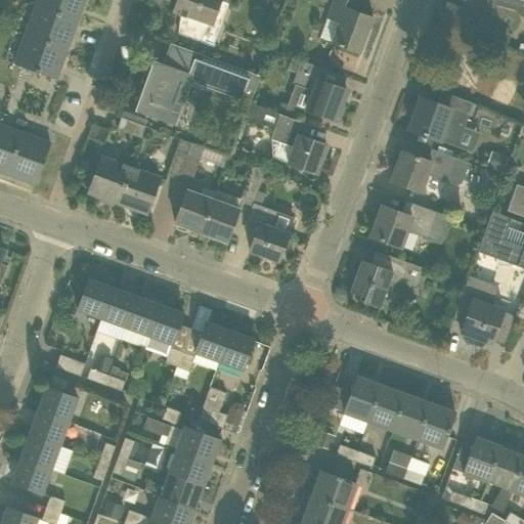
[(38,0),(36,6),(76,22),(84,0),(38,0)]
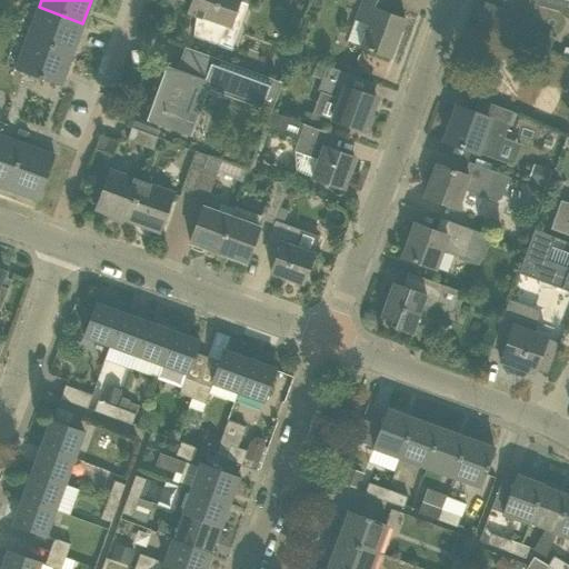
[(192,0),(189,11),(196,15),(193,37),(232,51),(232,48),(223,45),(239,0),(192,0)]
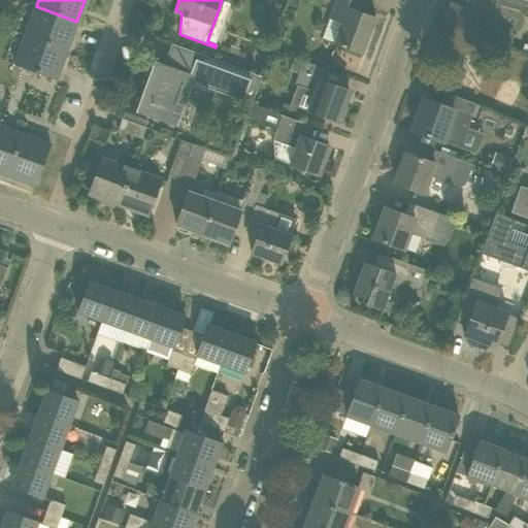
[(335,0),(329,20),(340,24),(333,43),(363,54),(376,18),(358,10),(362,0),(335,0)]
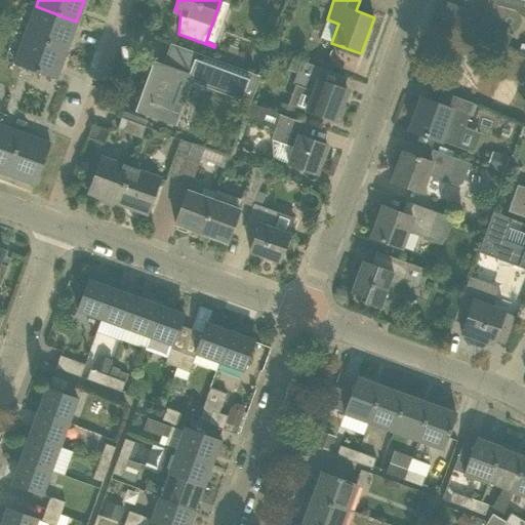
[(482,0),(486,5),(485,10),(495,13),(498,4),(498,0),(482,0)]
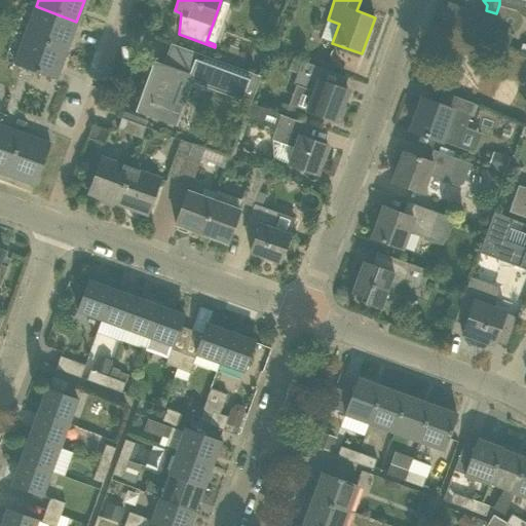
[(519,9),(525,6),(525,5),(525,0),(499,0),(499,4),(519,9)]
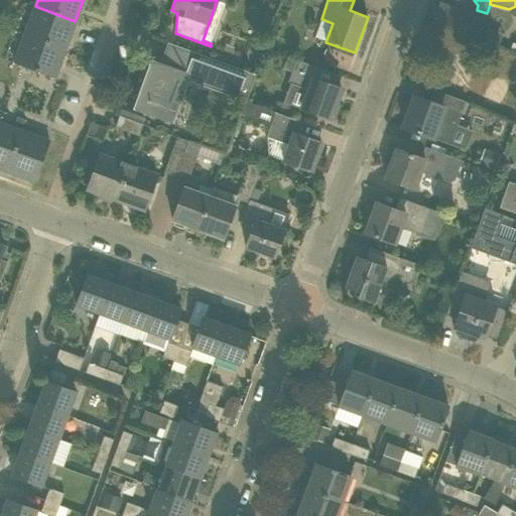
[(35,6),(25,34),(65,49),(75,21),(35,6)]
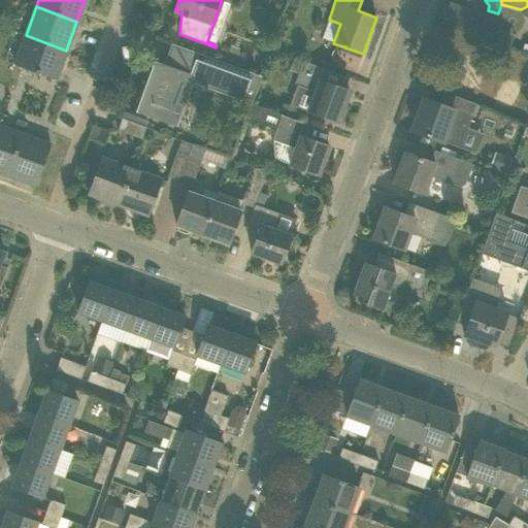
[(465,30),(489,39),(490,37),(493,28),(494,27),(484,24),(469,18),(465,30)]
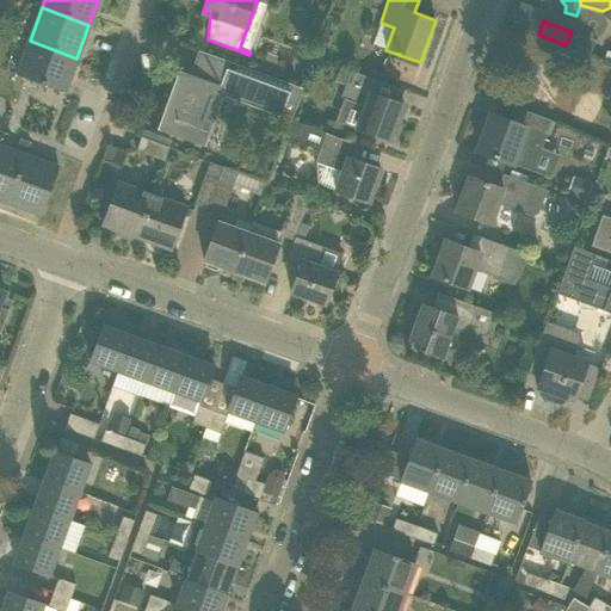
[(575,45),(579,35),(571,32),(567,43),(575,45)]
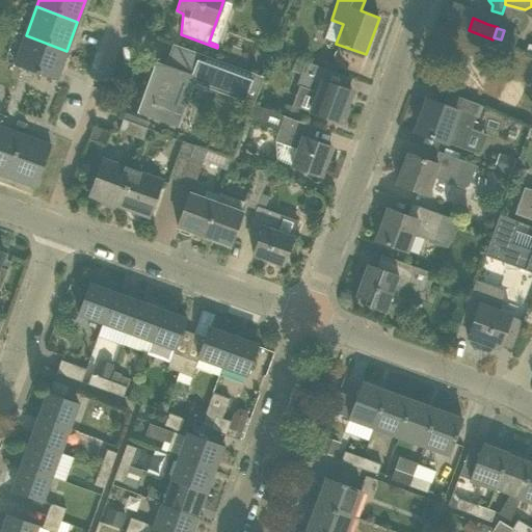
[(56,80),(67,51),(26,35),(15,65),(56,80)]
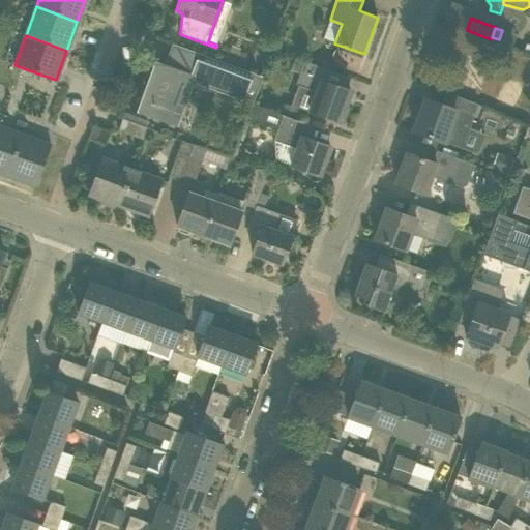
[(203,55),(172,43),(171,45),(177,47),(169,67),(150,61),(133,109),(169,122),(179,94),(186,97),(203,55)]
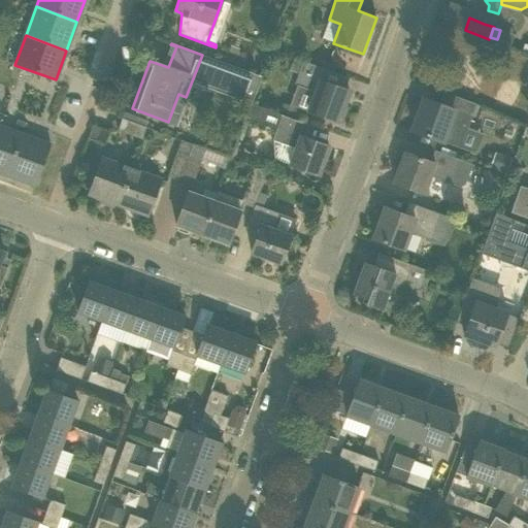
[(308,112),(338,122),(338,121),(342,123),(348,109),(343,107),(350,91),(324,81),(328,70),(302,61),(294,84),(316,92),(308,112)]
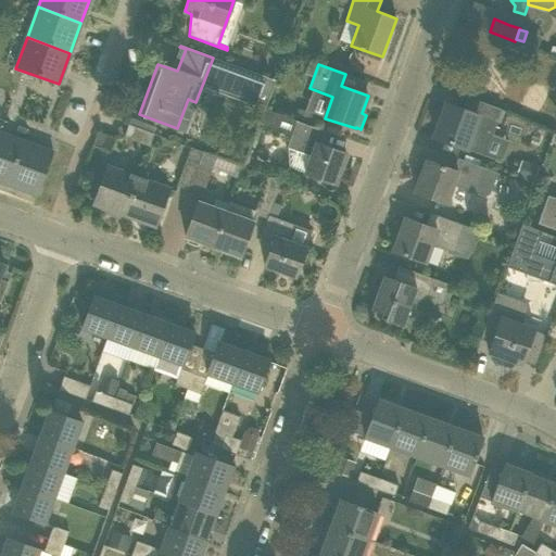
[(446,104),(434,138),(484,156),(502,110),(477,100),(471,113),(446,104)]
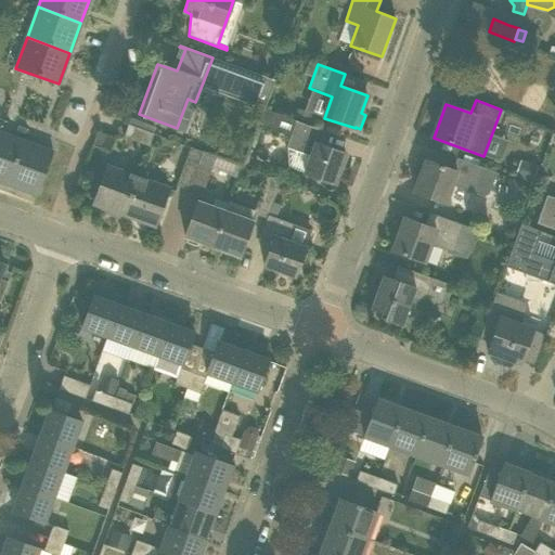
[(265,108),(258,126),(270,130),(276,113),(265,108)]
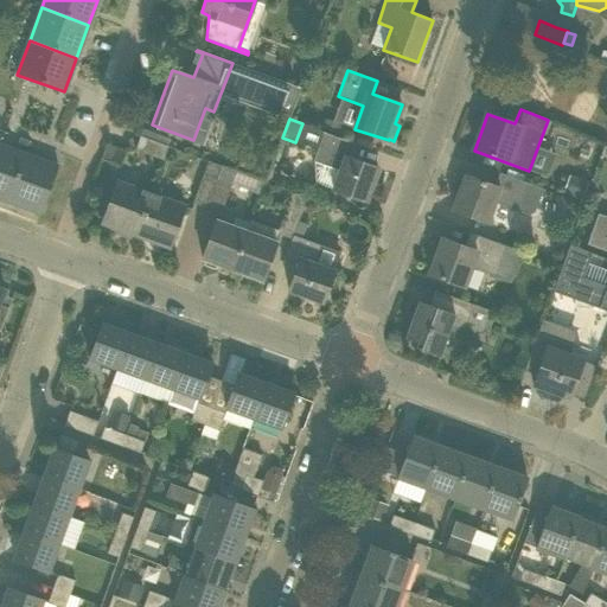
[(334,191),(365,202),(378,168),(349,159),(355,144),(325,133),(314,161),(342,172),(334,191)]
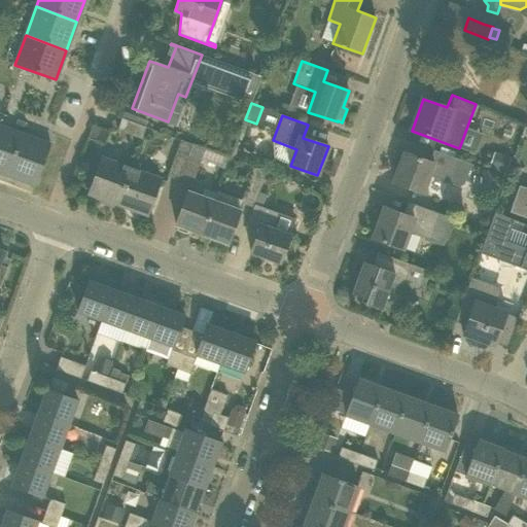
[(146,127),(123,117),(117,130),(142,139),(146,127)]
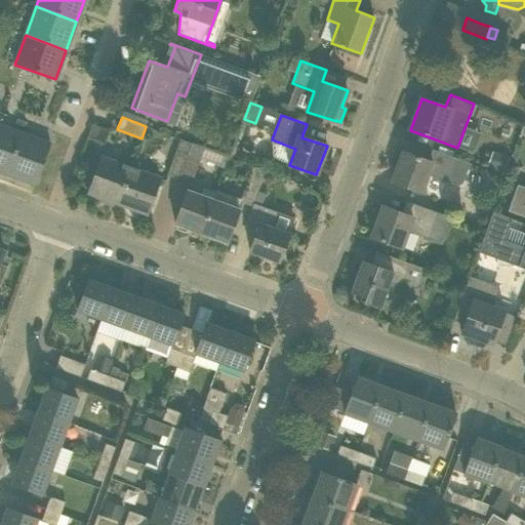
[(0,171),(7,174),(22,133),(0,125),(0,171)]
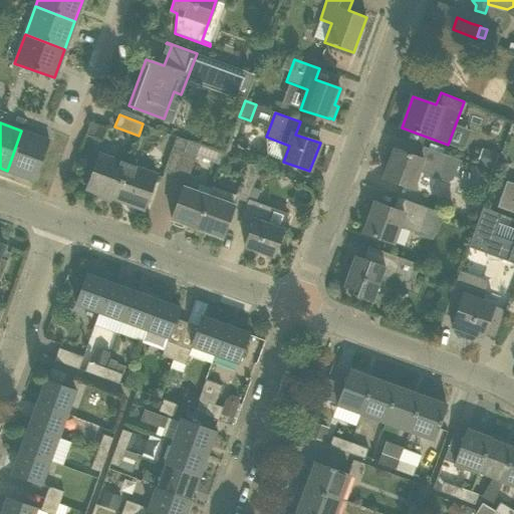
[(49,141),(21,131),(7,171),(35,181),(49,141)]
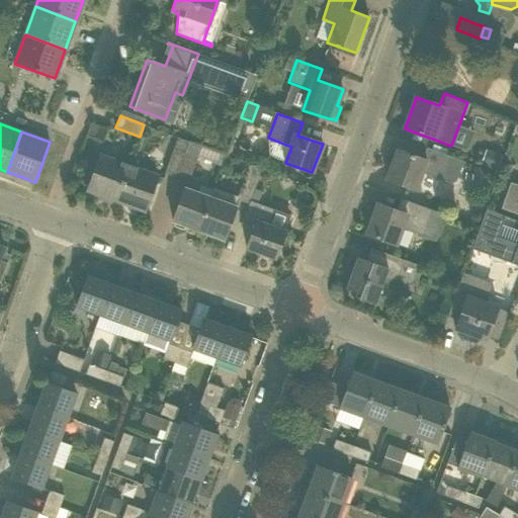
[(176,178),(185,153),(189,142),(177,138),(164,174),(176,178)]
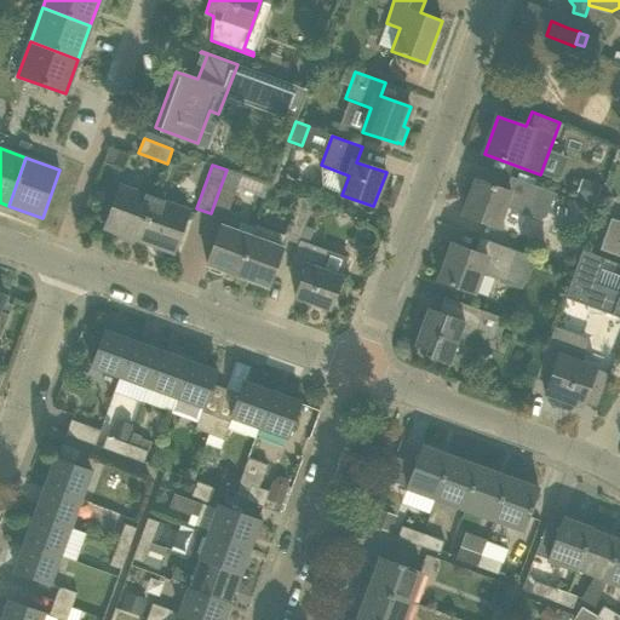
[(504,190),(475,179),(463,214),(499,227),(505,207),(540,219),(546,217),(551,202),(555,193),(510,176),(504,190)]
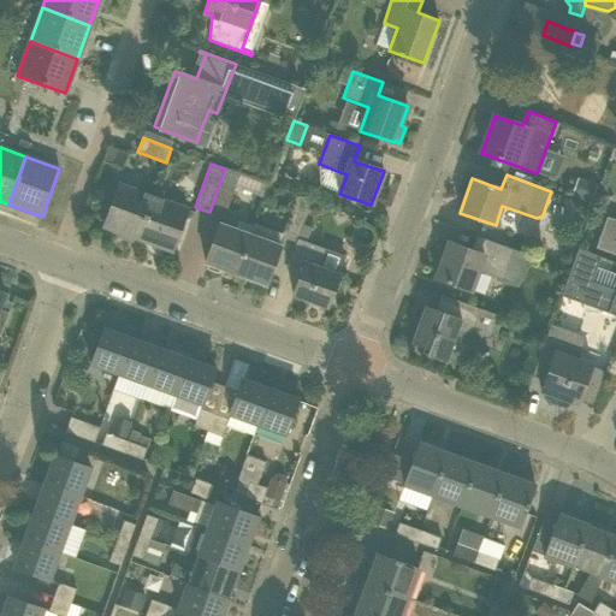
[(235,188),(234,187),(220,182),(209,212),(224,217),(235,188)]
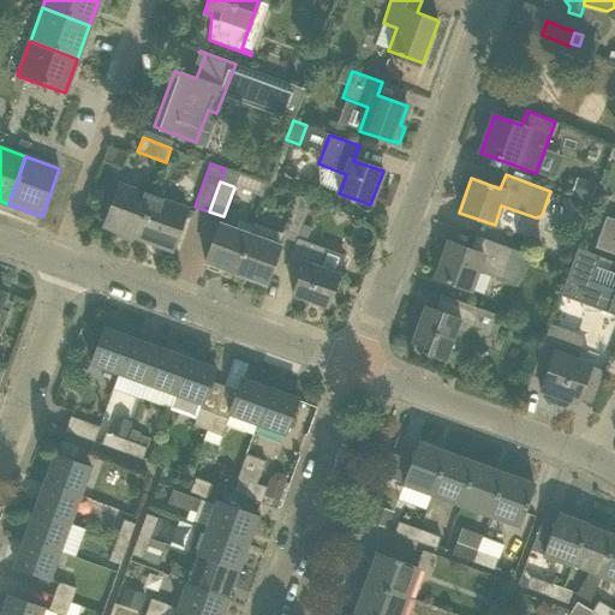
[(136,238),(138,238),(153,197),(119,184),(103,226),(125,233),(125,232),(137,236),(136,238)]
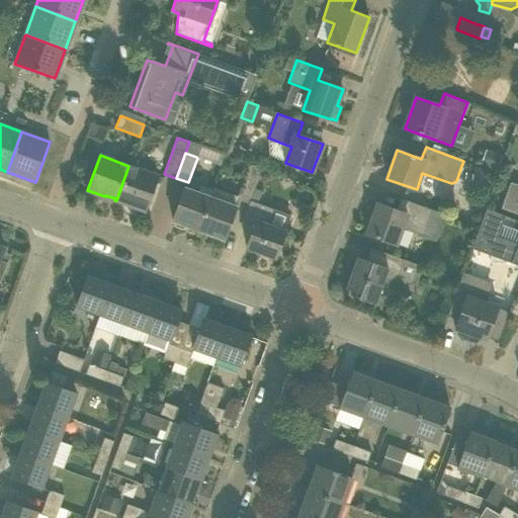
[(249,205),(250,200),(262,168),(250,164),(236,200),(249,205)]
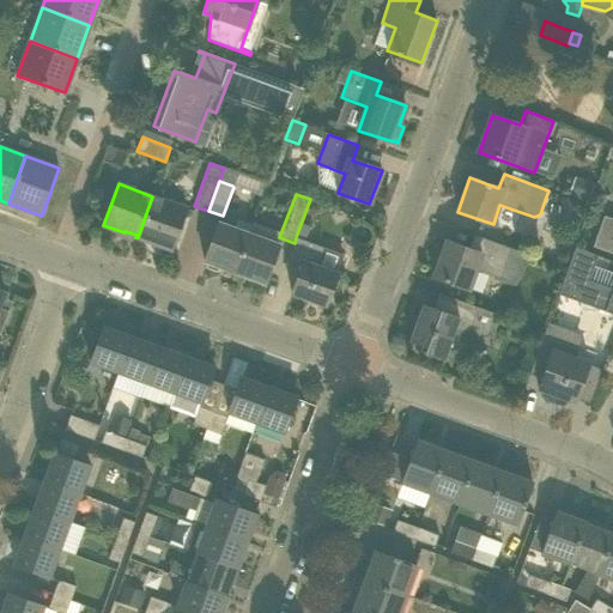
[(152,196),(138,237),(139,238),(140,236),(151,241),(151,242),(171,249),(187,208),(152,196)]
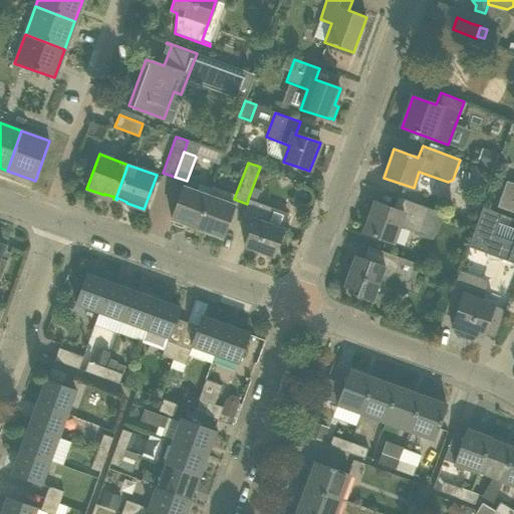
[(513,183),(506,181),(497,207),(513,213),(513,211),(513,183)]
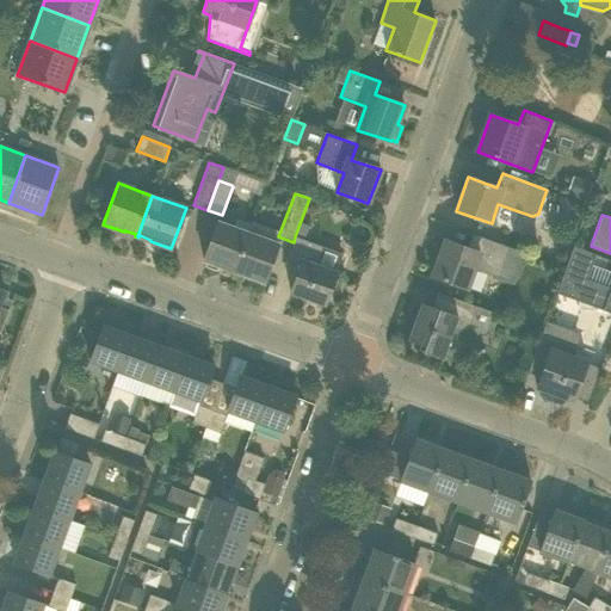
[(204,260),(234,272),(248,234),(218,222),(204,260)]
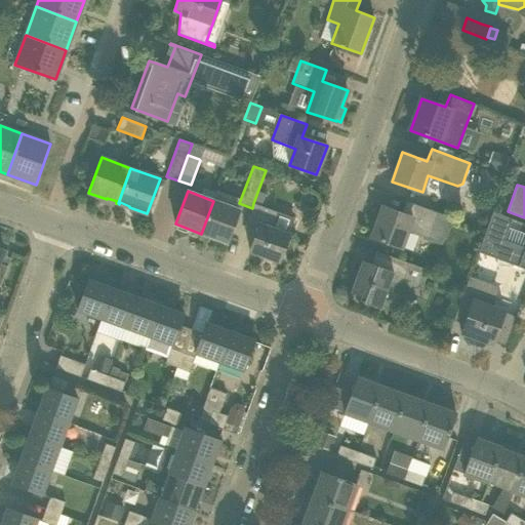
[(261,206),(266,194),(258,191),(253,203),(261,206)]
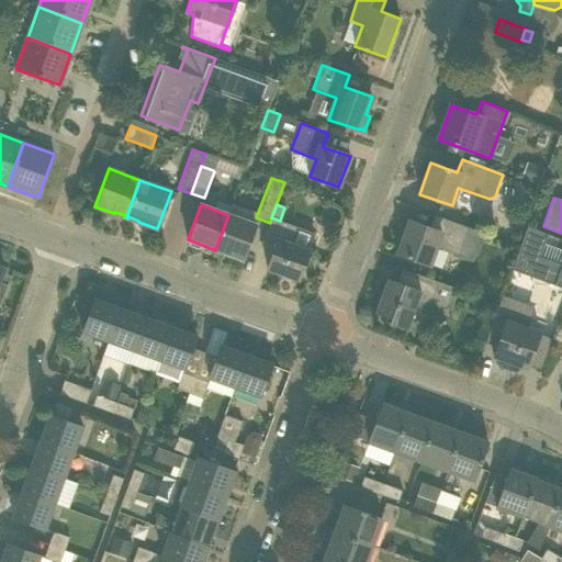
[(256,225),(254,225),(228,215),(215,250),(243,260),(256,225)]
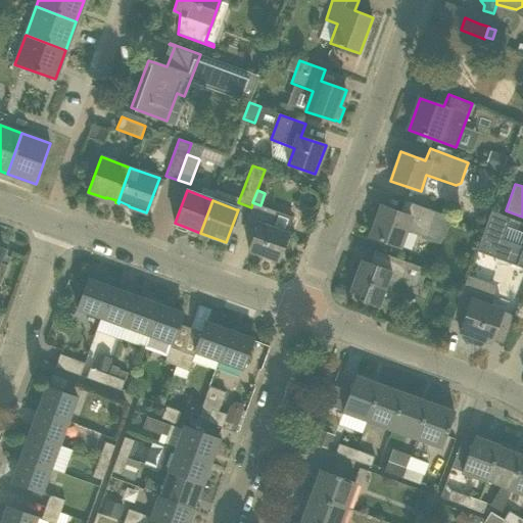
[(449,218),(435,211),(405,200),(405,201),(411,204),(407,215),(381,205),(370,236),(399,246),(406,230),(425,237),(427,232),(441,237),(449,218)]
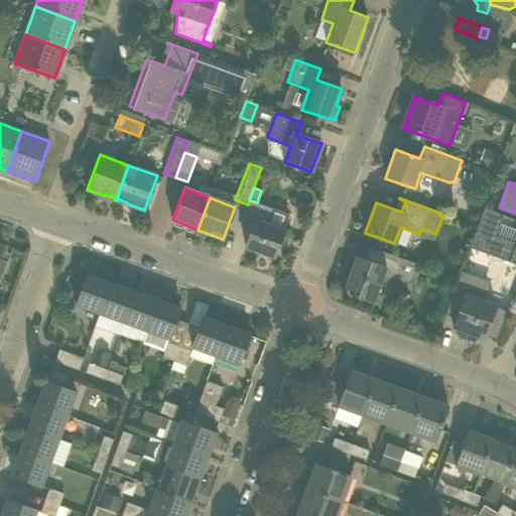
[(249,200),(248,205),(241,223),(252,228),(245,247),(274,257),(284,230),(267,225),(273,209),(249,200)]
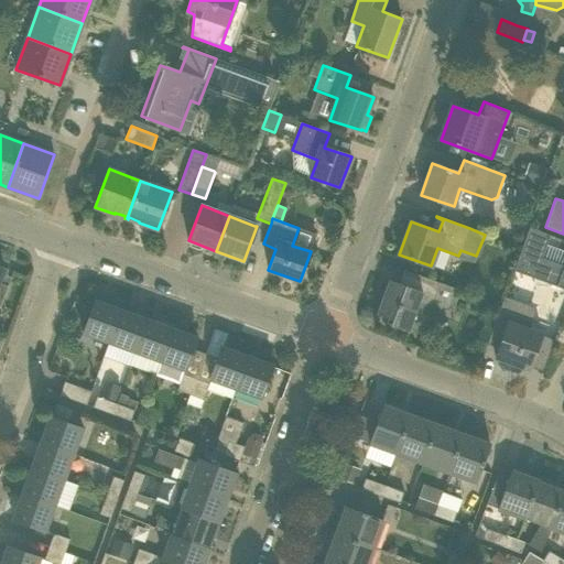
[(513,271),(563,289),(563,264),(563,266),(542,258),(550,235),(529,228),(513,271)]
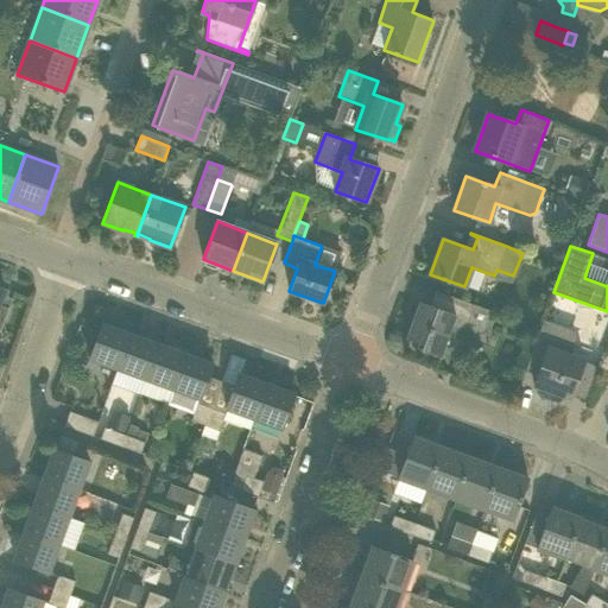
[(439,358),(449,333),(461,337),(464,329),(482,336),(492,312),(474,305),(442,293),(437,308),(419,302),(406,339),(423,344),(422,350),(439,358)]
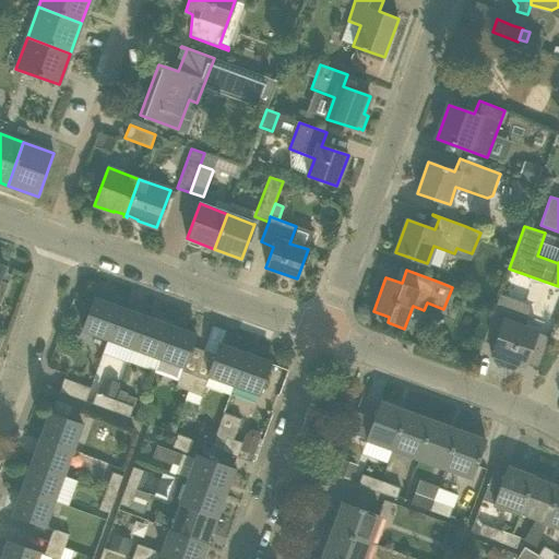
[(508,290),(530,297),(535,278),(513,272),(508,290)]
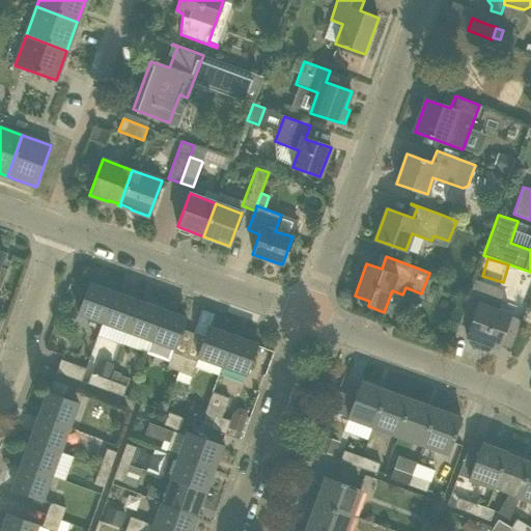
[(473,318),(467,337),(498,348),(502,338),(505,339),(505,337),(502,337),(510,313),(494,307),(496,300),(498,300),(502,289),(474,279),(462,314),(473,318)]
